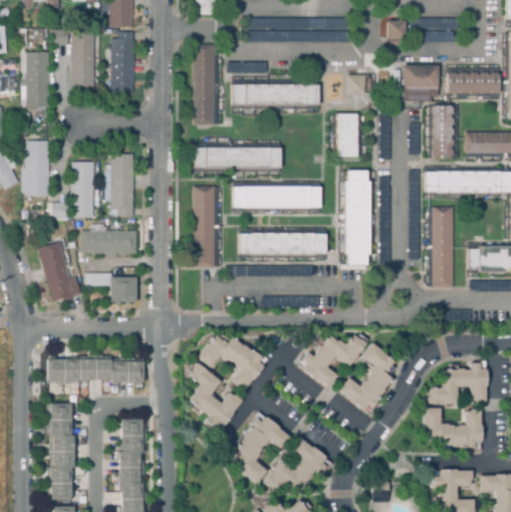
[(57,0),(57,8),(46,8),(46,1),(33,1),(33,8),(23,8),(23,0),(57,0)]
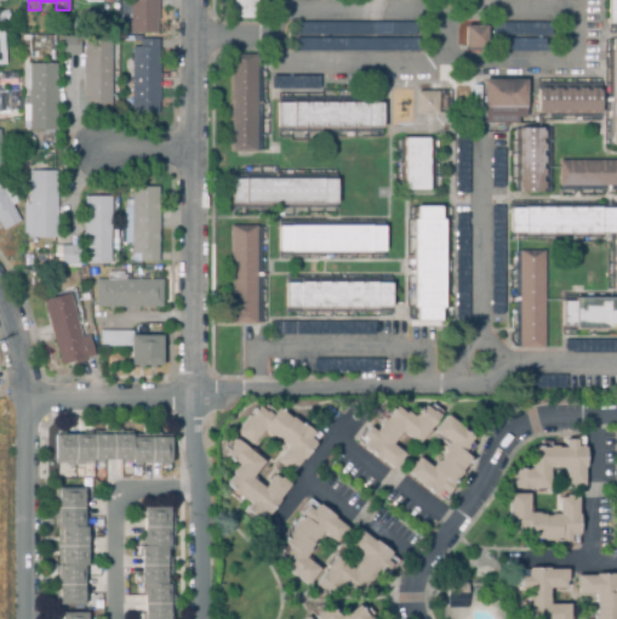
[(159,0),(159,33),(132,32),(132,0),(159,0)]
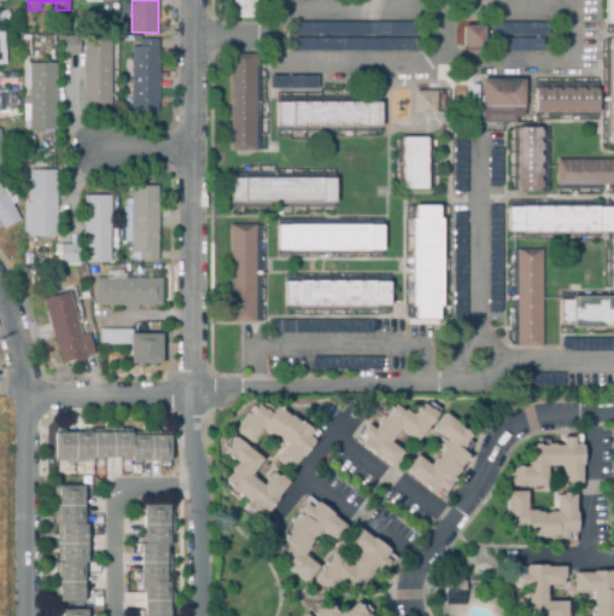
[(234,17),(233,0),(256,0),(257,17),(234,17)]
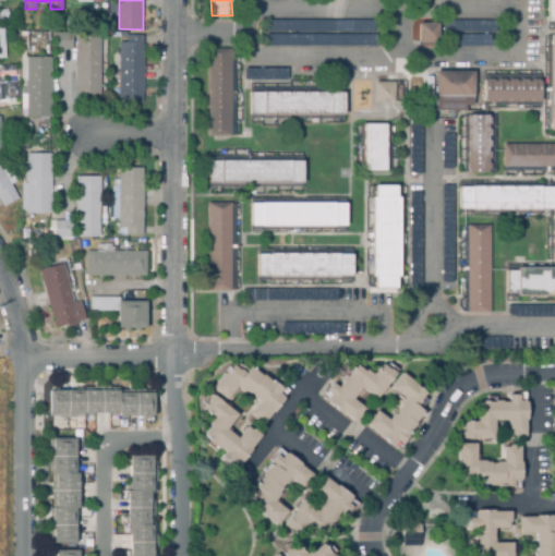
[(498,29),(448,28),(448,17),(498,19),(498,29)]
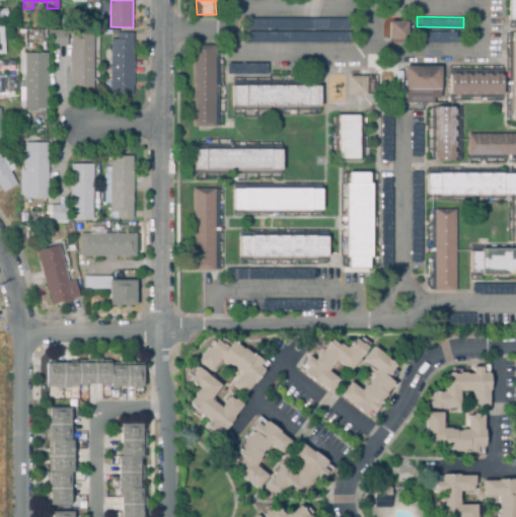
[(351,27),(249,27),(249,17),(351,17),(351,27)]
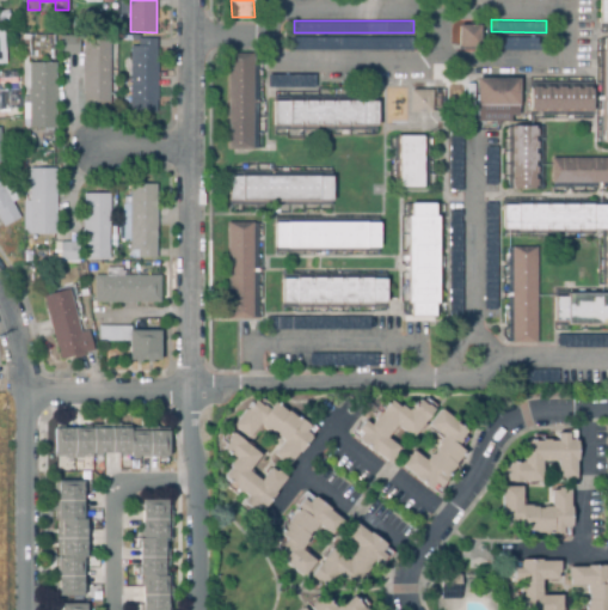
[(461,46),(460,25),(480,24),(481,44),(461,46)]
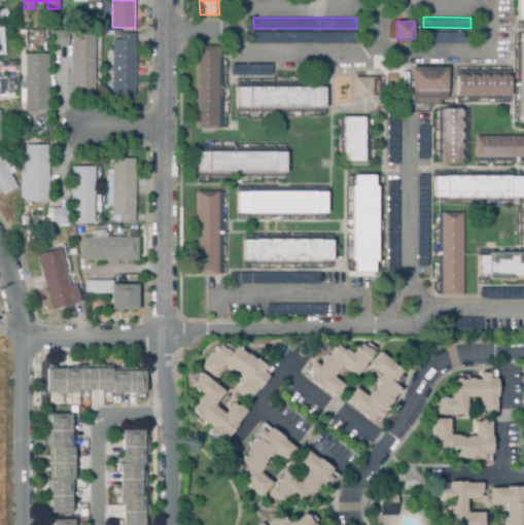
[(54,46),(54,31),(70,31),(71,46),(54,46)]
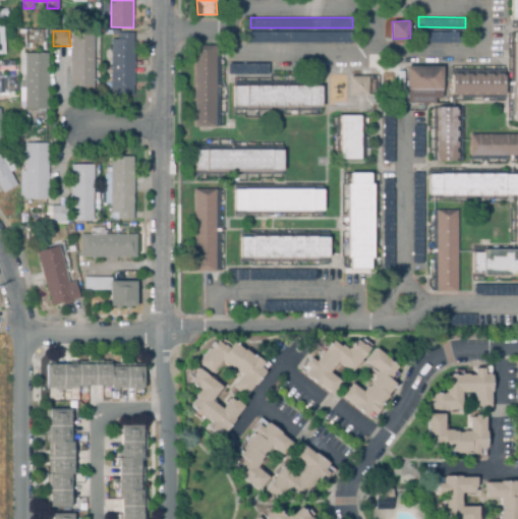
[(96,87),(73,87),(73,31),(96,31),(96,87)]
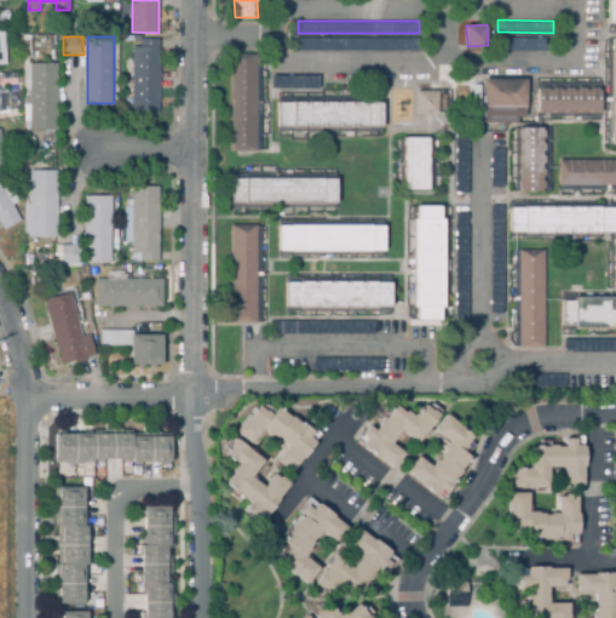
[(416,51),(298,50),(298,36),(416,38),(416,51)]
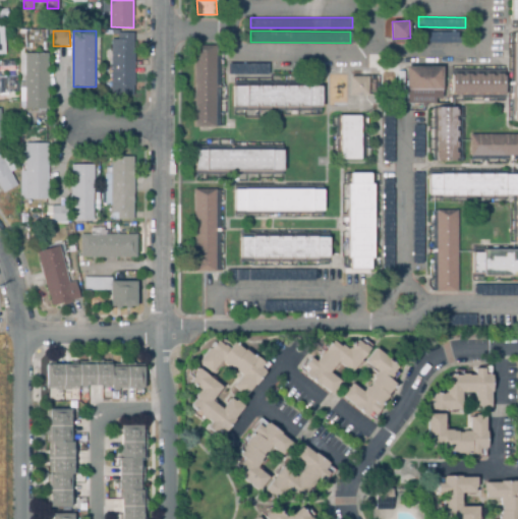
[(465,43),(418,42),(418,31),(465,32),(465,43)]
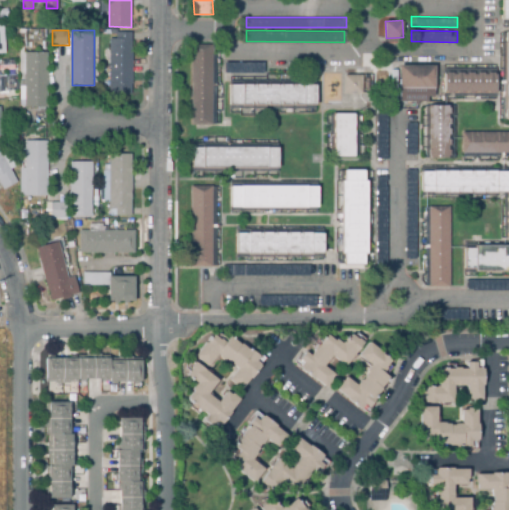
[(133,92),(111,92),(110,38),(117,38),(117,31),(133,31),(133,92)]
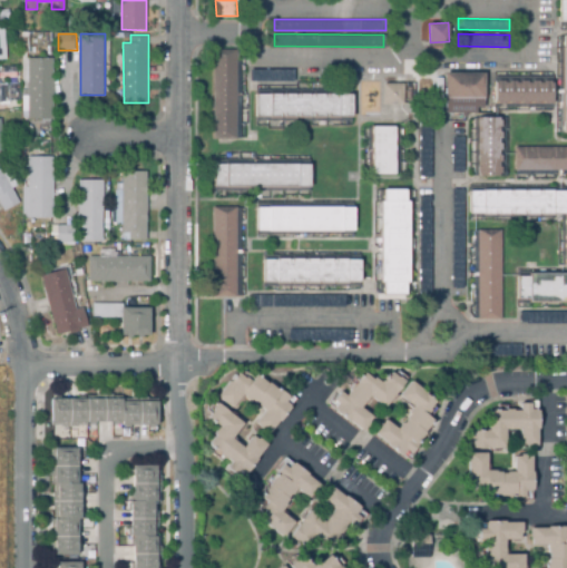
[(54,118),(28,118),(29,57),(54,57),(54,118)]
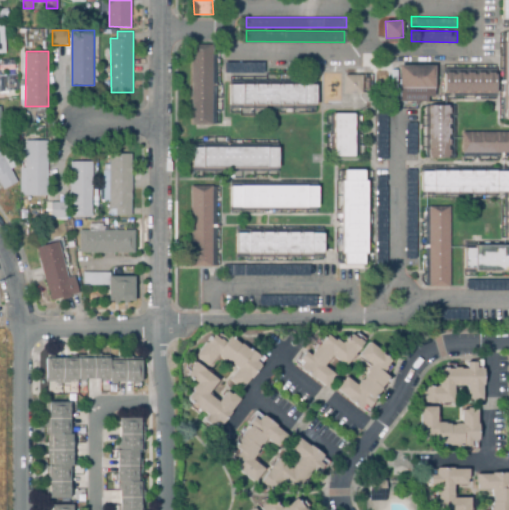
[(193,124),(192,52),(213,51),(214,124),(193,124)]
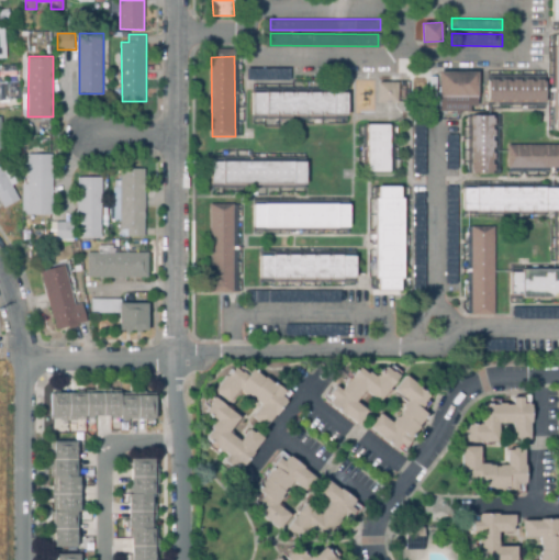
[(248,79),(248,68),(291,67),(291,79),(248,79)]
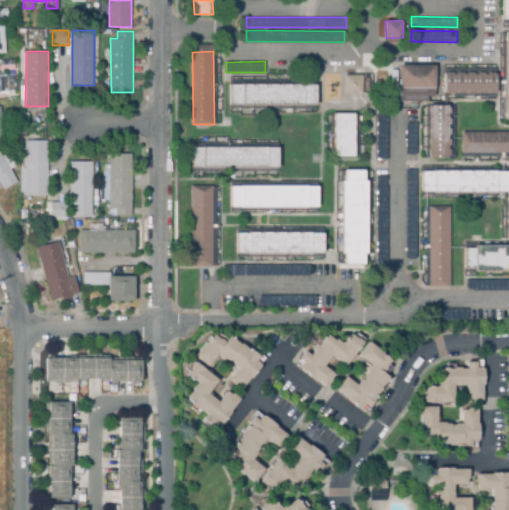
[(429,101),(401,101),(401,64),(436,65),(436,96),(429,96),(429,101)]
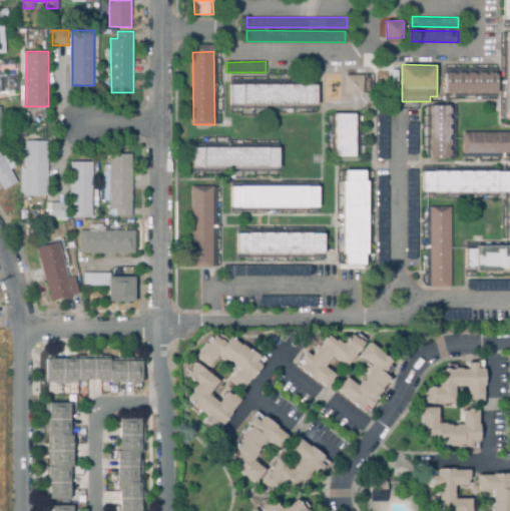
[(498,92),(446,92),(446,72),(499,72),(498,92)]
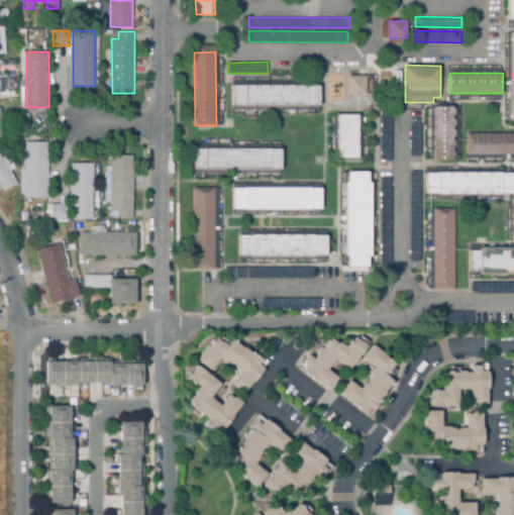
[(368,94),(349,93),(349,75),(368,75),(368,94)]
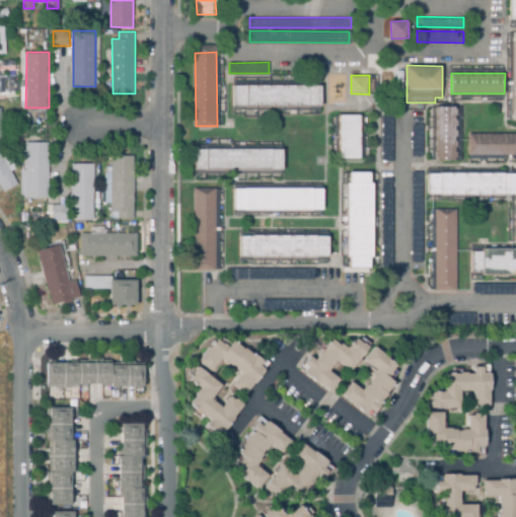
[(0,78),(7,78),(8,90),(15,90),(15,98),(8,99),(7,91),(0,91),(0,78)]
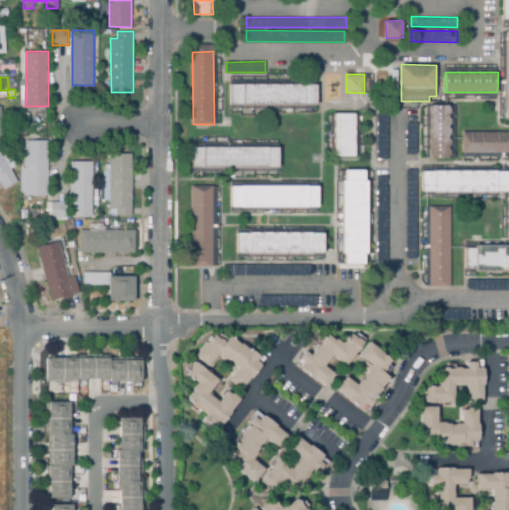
[(317,103),(230,103),(230,83),(317,84),(317,103)]
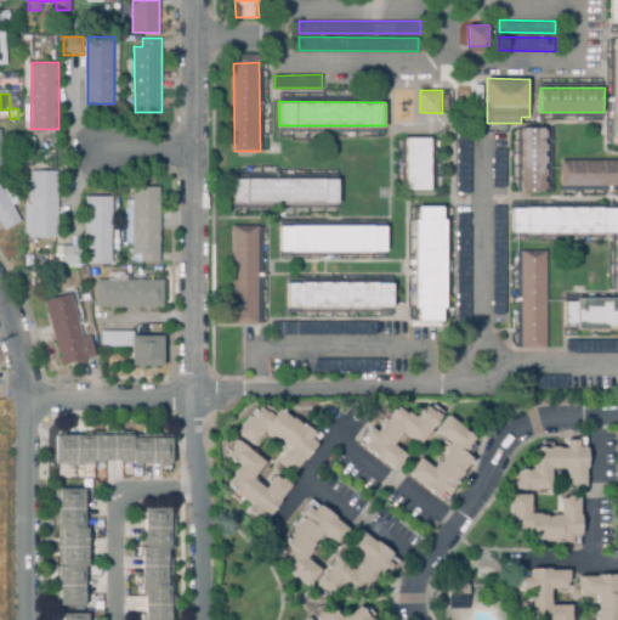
[(545,191),(522,191),(523,128),(546,128),(545,191)]
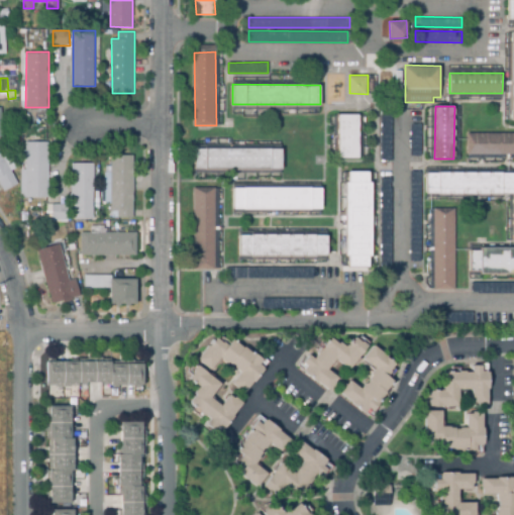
[(358,157),(339,157),(339,115),(358,115),(358,157)]
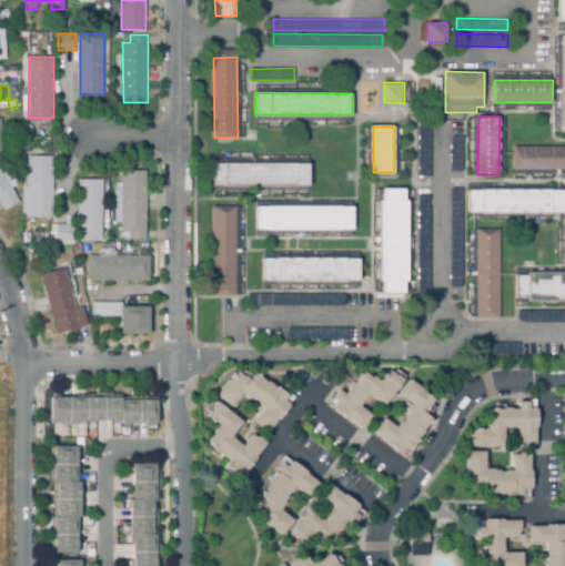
[(564,169),(515,169),(515,145),(564,145),(564,169)]
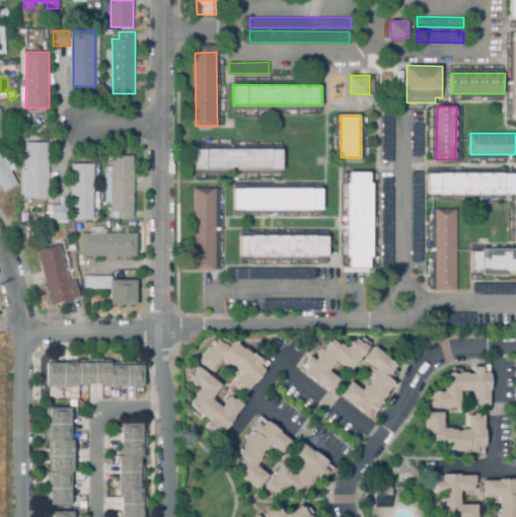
[(49,198),(26,198),(26,142),(49,142),(49,198)]
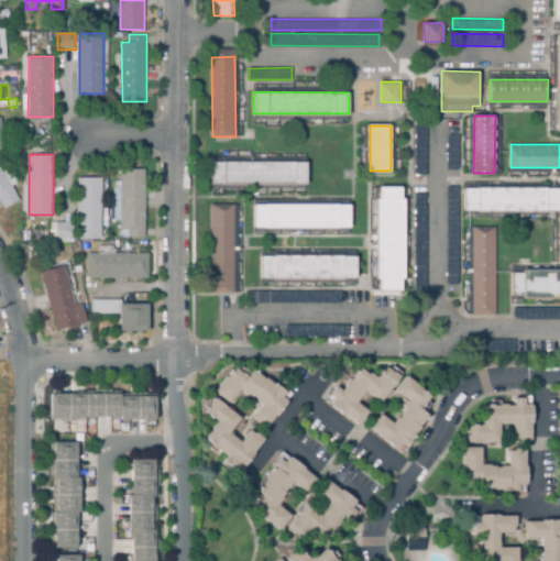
[(307,183),(212,183),(212,161),(307,161),(307,183)]
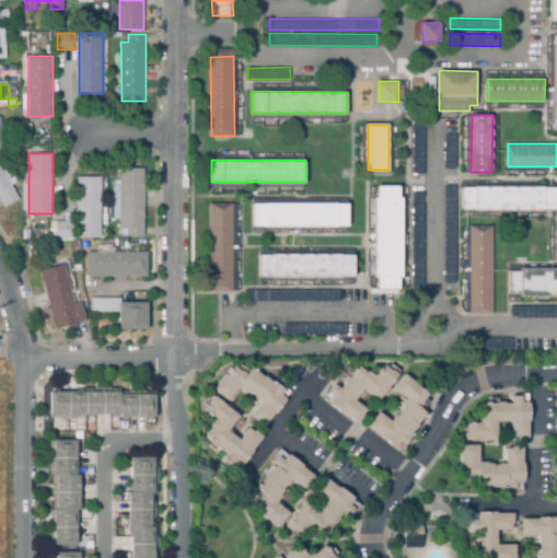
[(4,207),(0,198),(0,163),(7,174),(12,171),(18,181),(12,184),(20,198),(4,207)]
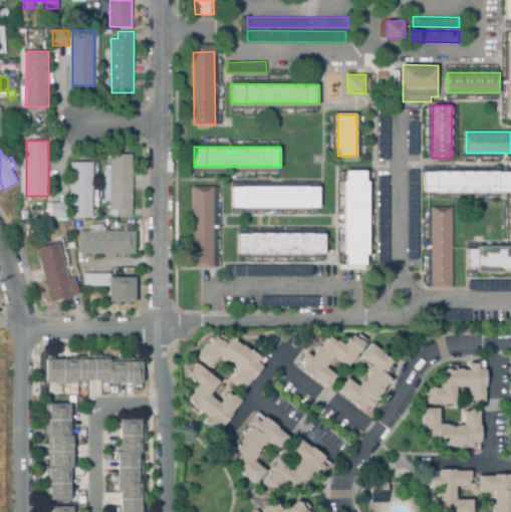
[(134,216),(117,217),(117,214),(113,214),(113,209),(111,209),(110,154),(134,154),(134,216)]
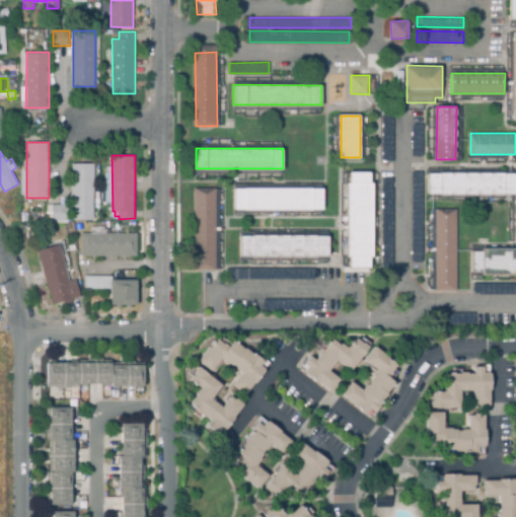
[(72,219),(71,163),(94,162),(95,219),(72,219)]
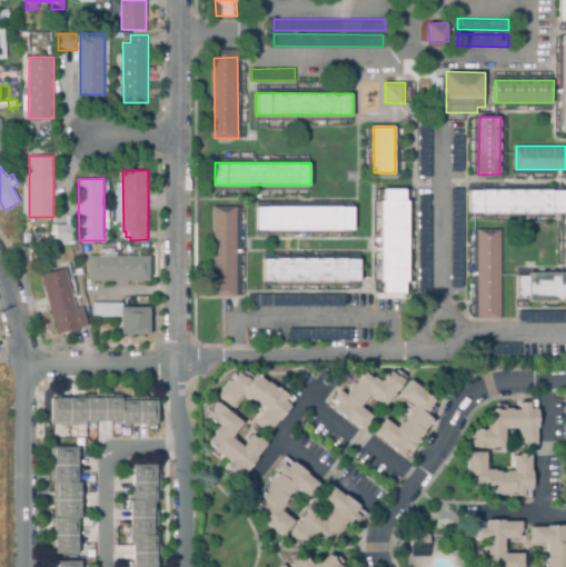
[(406,292),(385,292),(385,279),(381,279),(381,200),(385,200),(385,189),(406,189),(406,201),(409,201),(409,280),(406,280),(406,292)]
